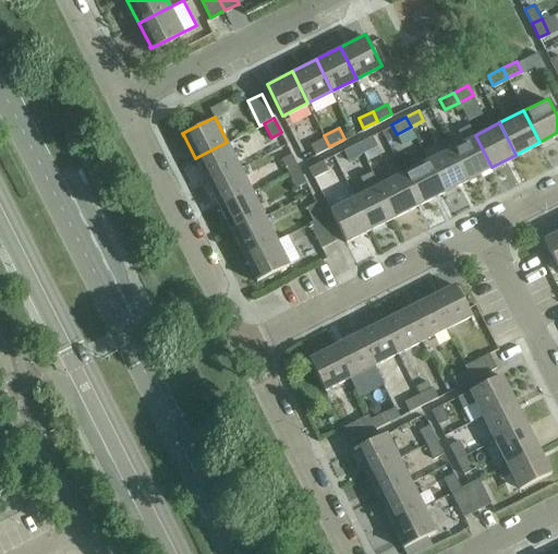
[(372,134),(358,141),(362,151),(376,144),(372,134)]
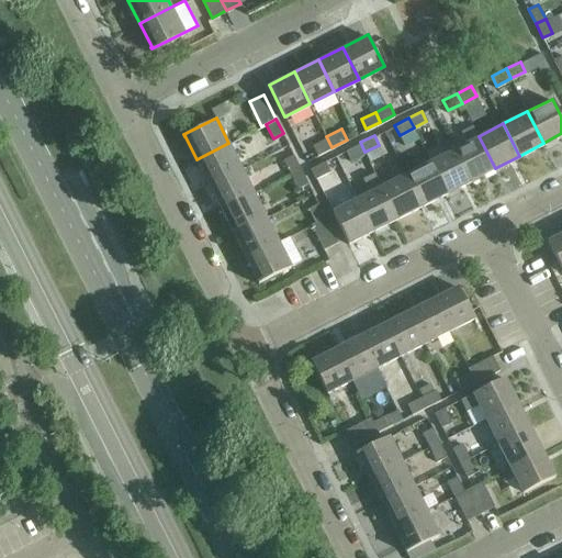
[(332,147),(326,136),(313,144),(318,154),(332,147)]
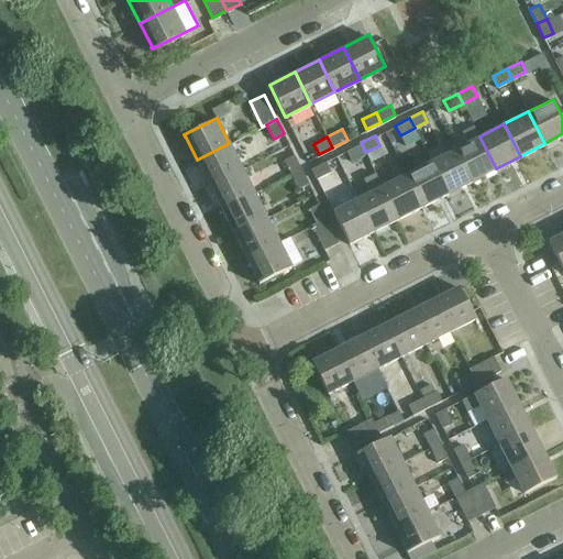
[(479,136),(455,149),(472,181),(496,168),(479,136)]
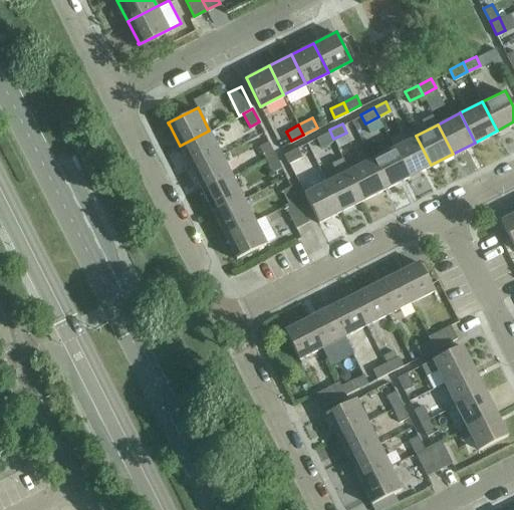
[(406,141),(394,147),(408,176),(431,165),(416,136),(412,129),(402,133),(406,141)]
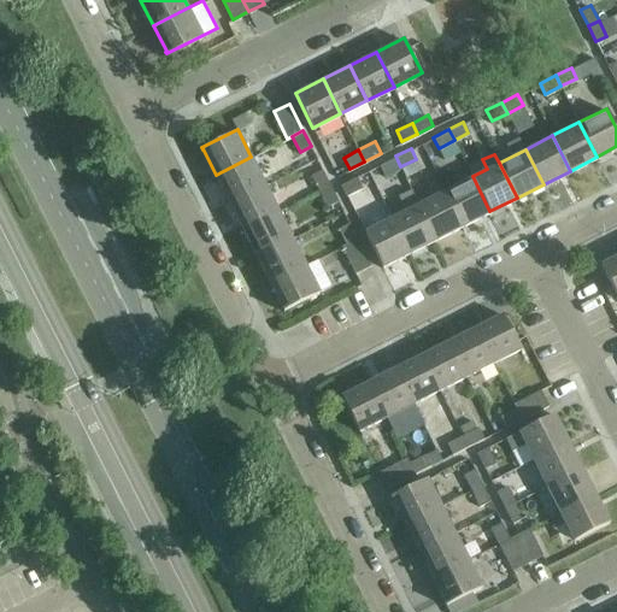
[(400,166),(395,156),(380,164),(385,175),(400,166)]
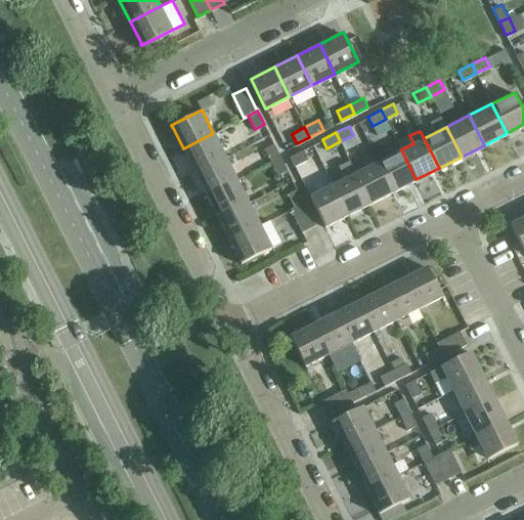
[(183,148),(194,171),(224,156),(213,133),(183,148)]
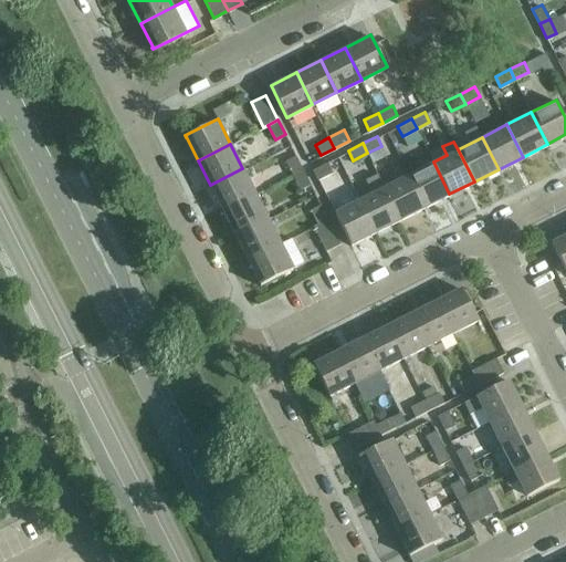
[(285,159),(293,174),(303,168),(295,154),(285,159)]
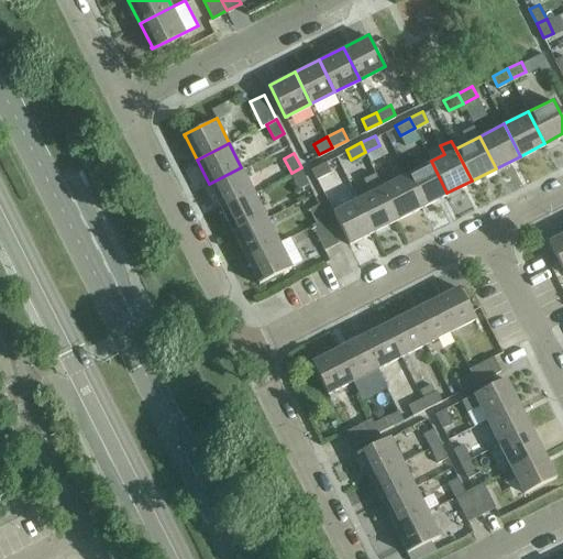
[(311,167),(316,177),(331,170),(326,160),(311,167)]
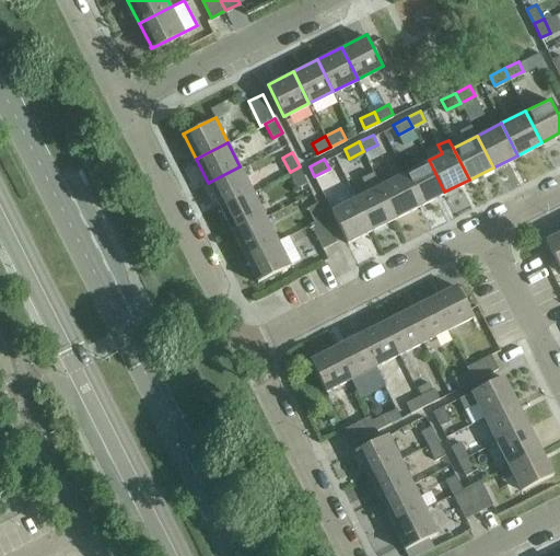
[(429,160),(405,172),(420,204),(444,192),(429,160)]
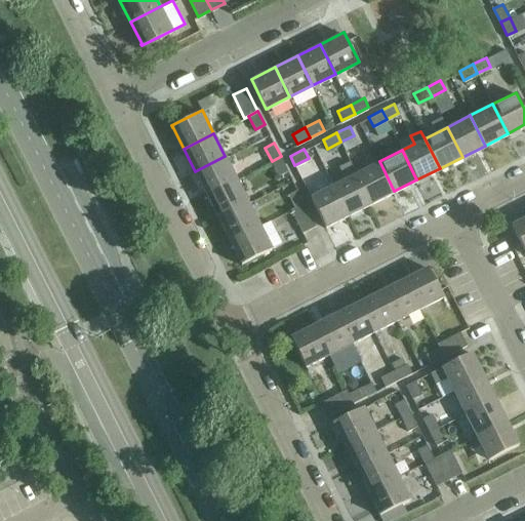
[(195,171),(207,194),(237,178),(225,156),(195,171)]
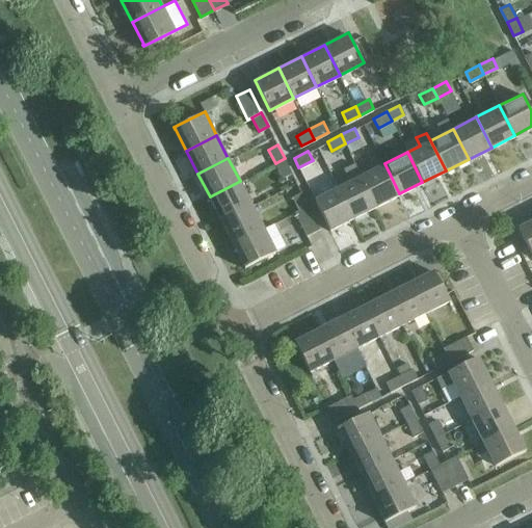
[(285,158),(275,163),(282,177),(291,172),(285,158)]
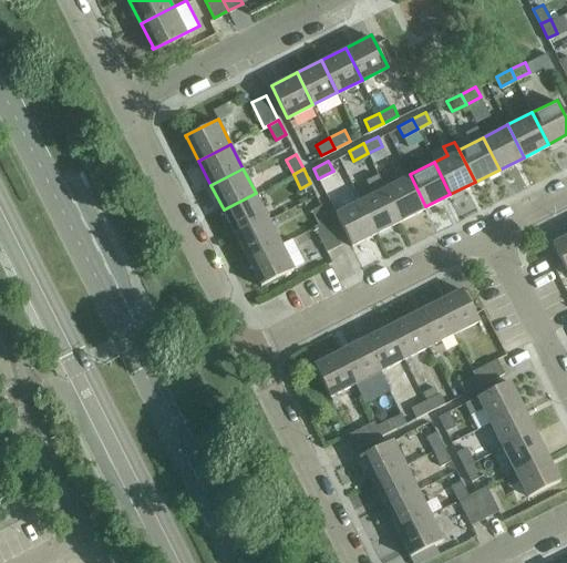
[(373,193),(360,200),(377,232),(401,218),(385,186),(378,173),(367,178),(373,193)]
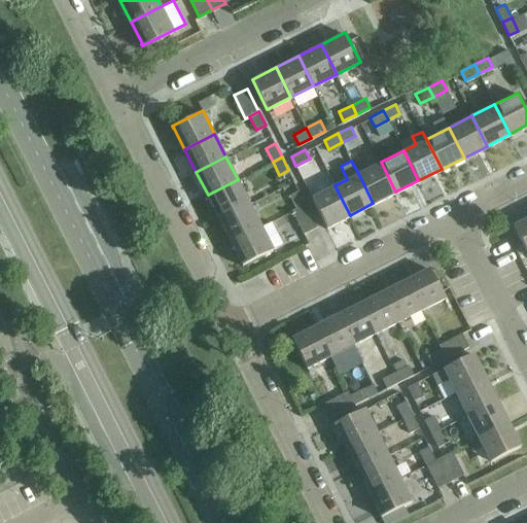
[(381,162),(358,173),(373,203),(395,192),(381,162)]
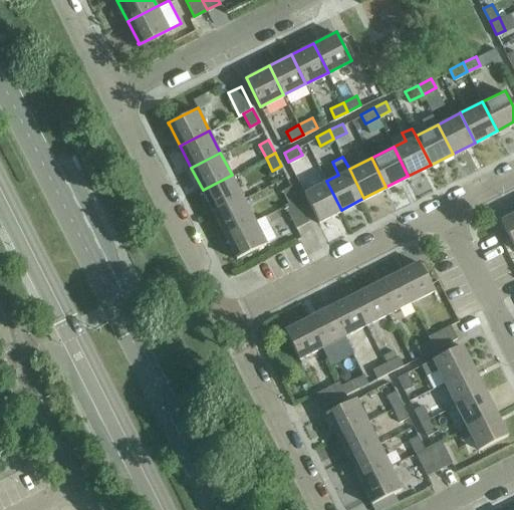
[(203,190),(214,212),(243,197),(232,175),(203,190)]
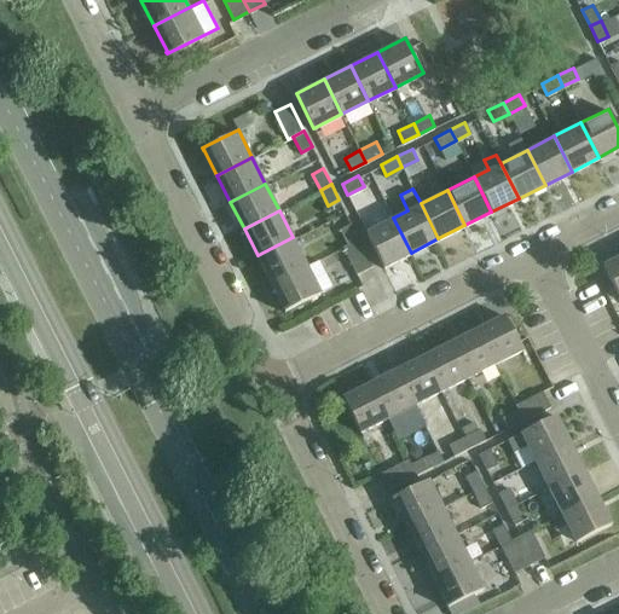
[(411,253),(393,218),(365,231),(383,266),(411,253)]
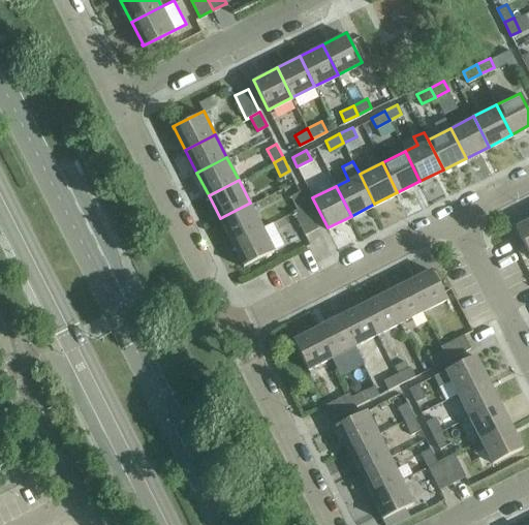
[(289,194),(297,208),(306,204),(300,189),(289,194)]
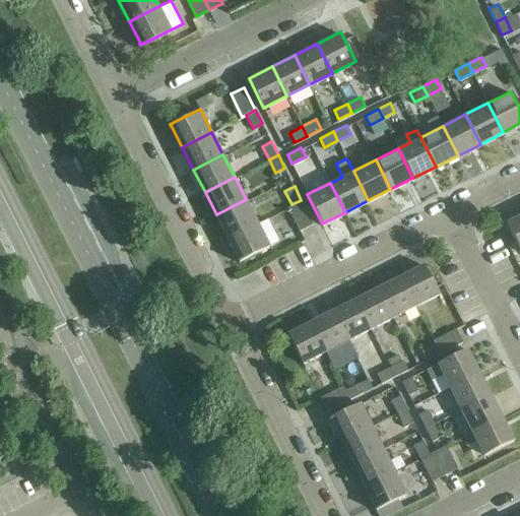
[(216,214),(228,237),(257,221),(246,199),(216,214)]
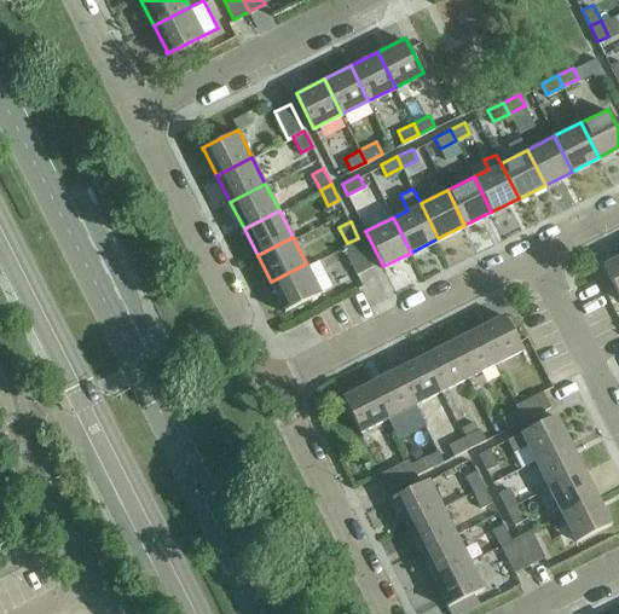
[(347,243),(342,245),(356,272),(371,265),(358,238),(347,243)]
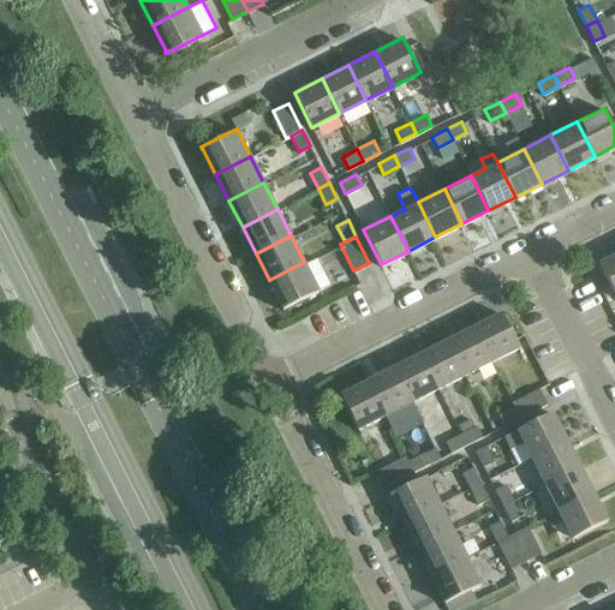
[(614,253),(598,262),(614,293),(614,253)]
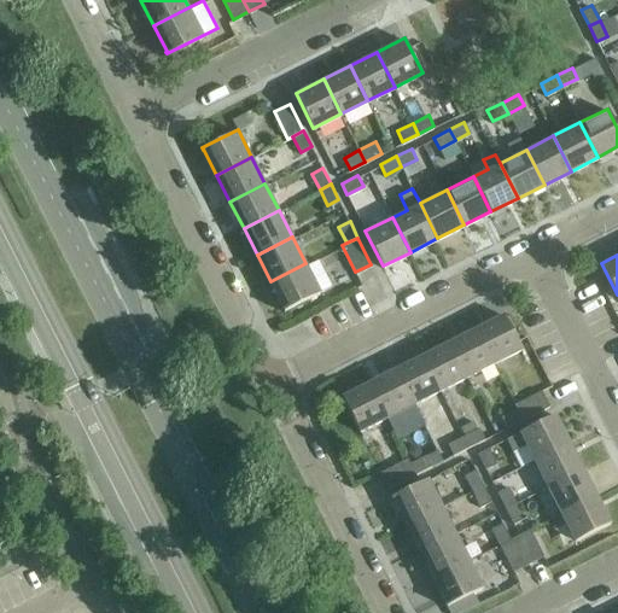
[(305,263),(270,281),(284,308),(283,308),(284,310),(320,292),(305,263)]
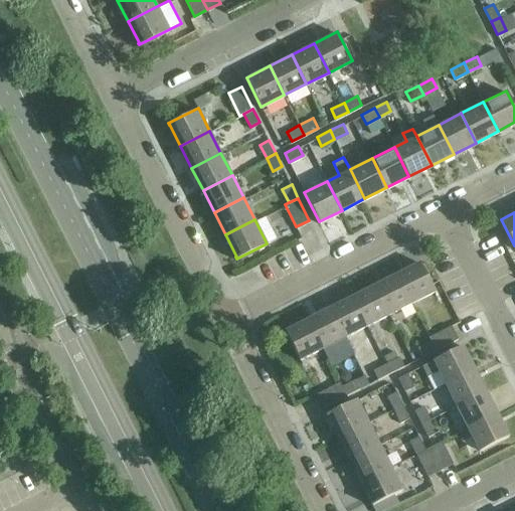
[(419,261),(396,273),(411,302),(435,290),(419,261)]
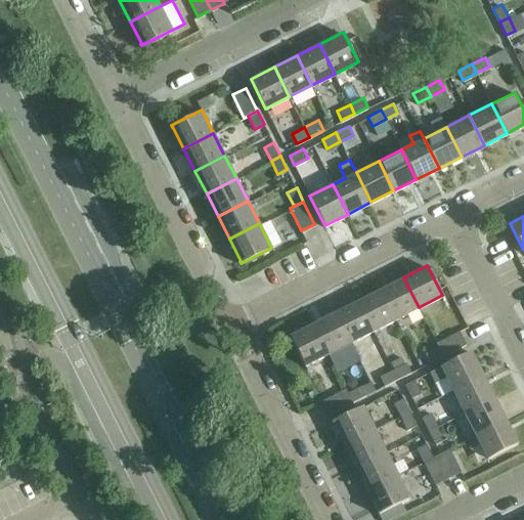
[(403,277),(381,289),(396,318),(419,307),(403,277)]
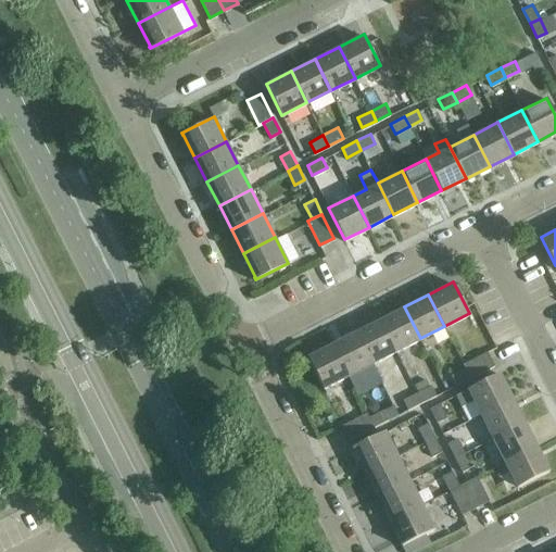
[(404,306),(380,320),(396,350),(420,338),(404,306)]
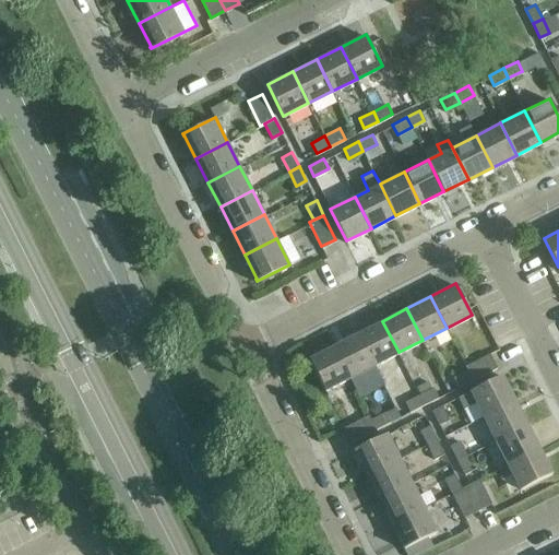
[(382,321),(358,333),(379,374),(403,362),(399,352),(382,321)]
